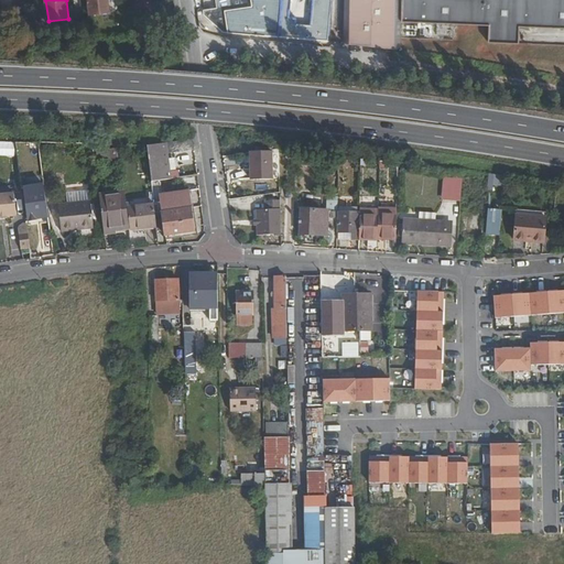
[(111,12),(109,0),(88,0),(91,15),(111,12)]
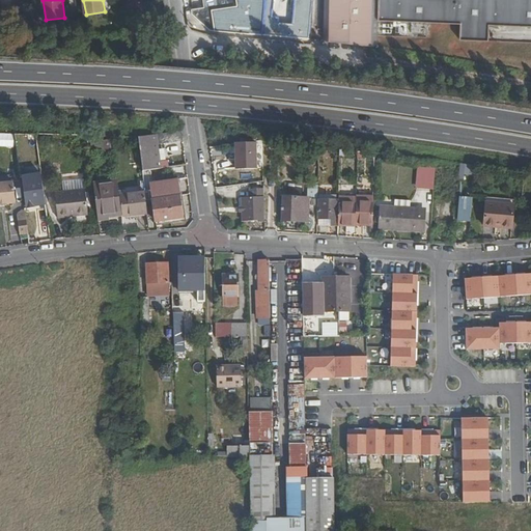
[(327,0),(327,42),(342,43),(343,14),(343,0),(327,0)]
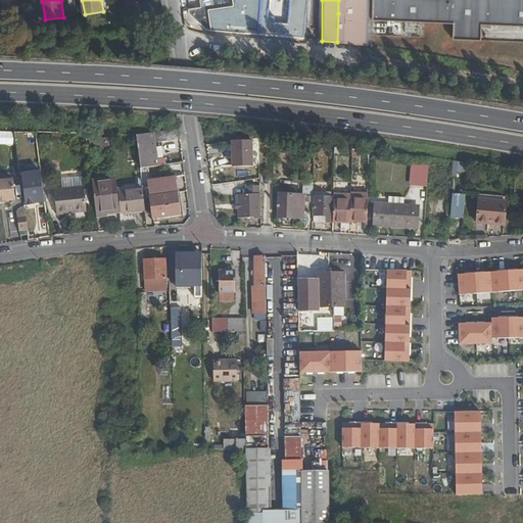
[(373,18),(373,0),(338,0),(338,2),(338,13),(337,42),(373,46),(373,33),(373,18)]
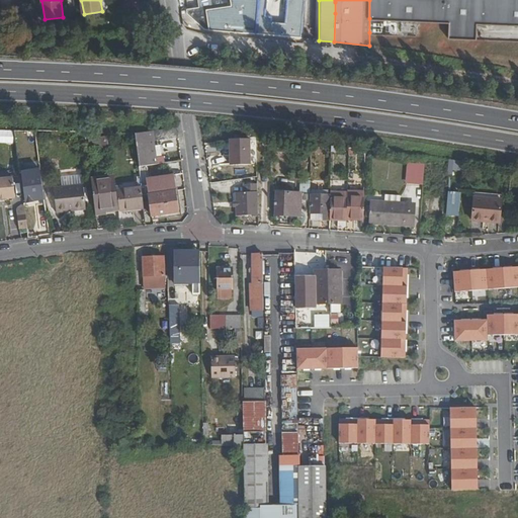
[(517,0),(369,0),(369,18),(449,22),(449,37),(477,38),(479,23),(517,24),(517,0)]
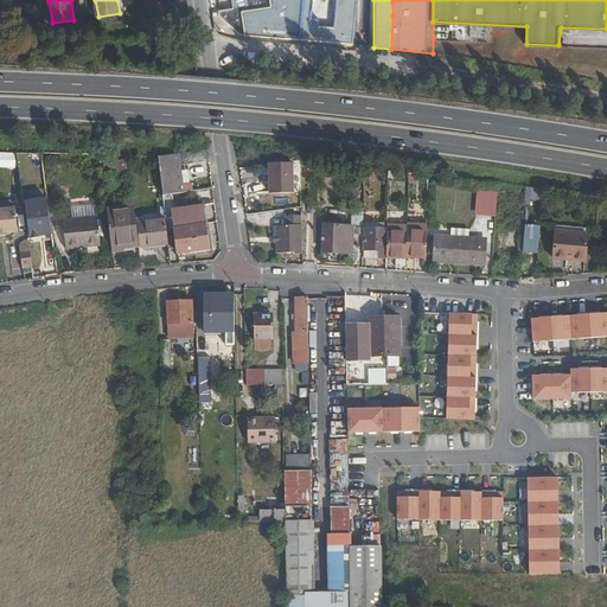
[(142,246),(170,242),(170,246),(178,244),(178,253),(209,250),(204,211),(174,215),(173,196),(184,193),(180,166),(210,163),(208,151),(159,157),(164,196),(164,197),(164,198),(166,219),(139,222),(142,246)]
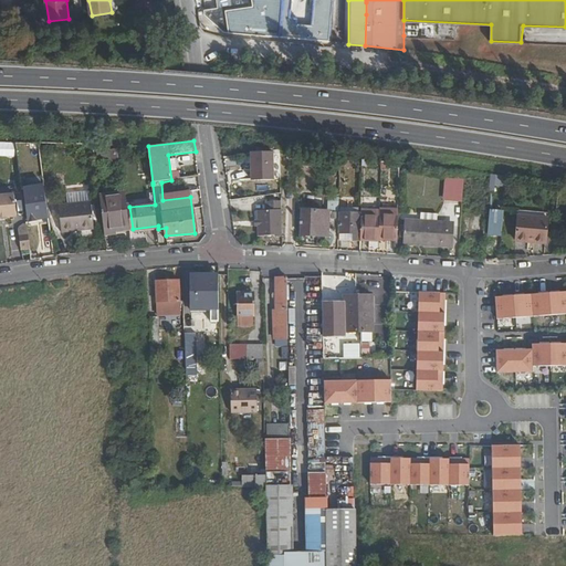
[(116,148),(96,150),(97,163),(117,160),(116,148)]
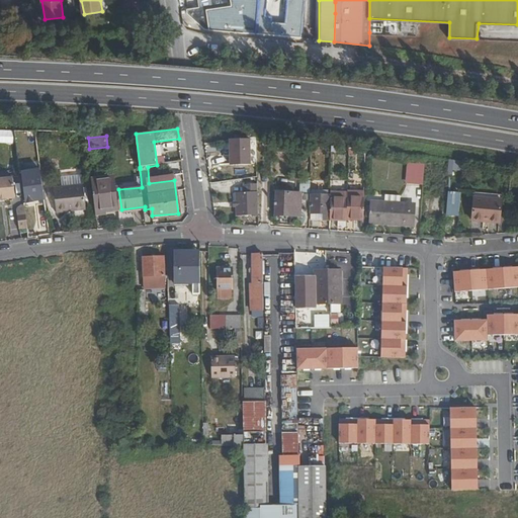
[(257,162),(256,137),(255,137),(254,137),(235,140),(234,145),(241,146),(241,162),(257,162)]
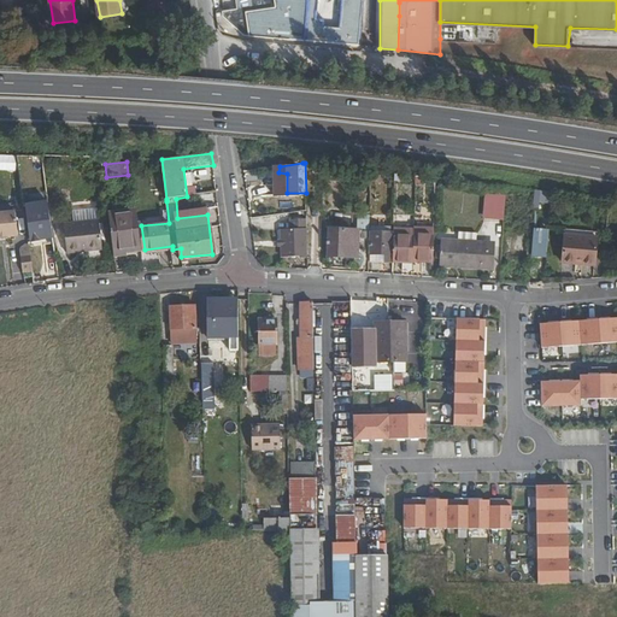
[(0,182),(11,182),(10,168),(0,166),(0,182)]
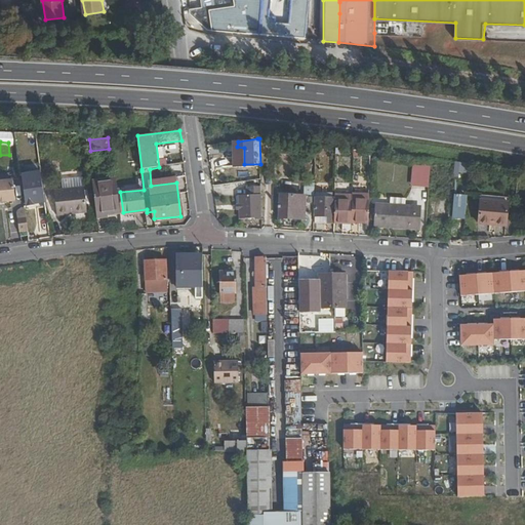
[(455,172),(466,173),(466,162),(455,162),(455,172)]
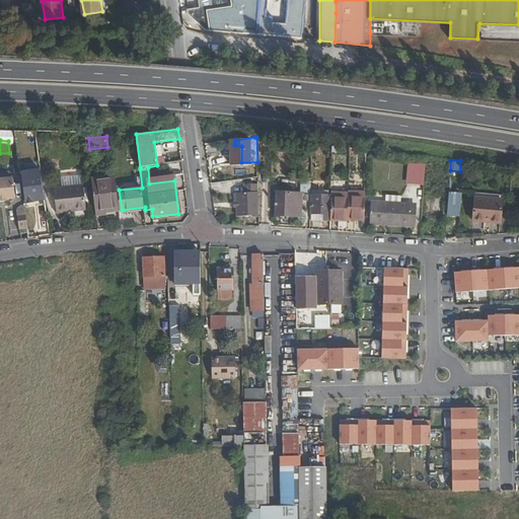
[(414,184),(429,187),(430,165),(415,164),(414,184)]
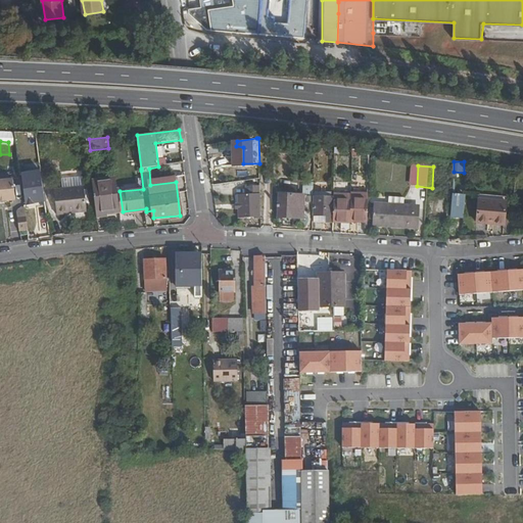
[(17,171),(18,204),(42,203),(40,171),(17,171)]
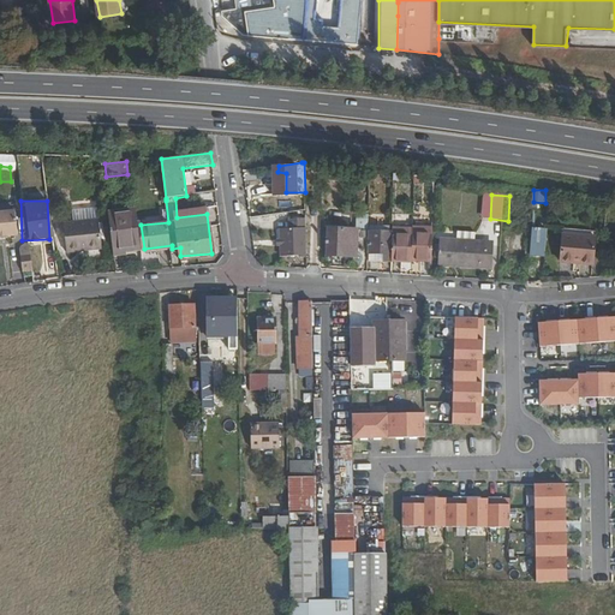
[(305,201),(282,204),(285,214),(304,210),(306,210),(305,208),(305,201)]
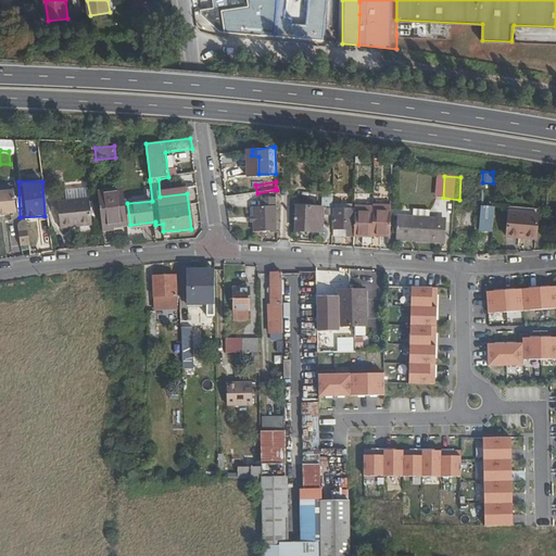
[(277,206),(277,190),(275,190),(257,193),(255,185),(243,186),(244,194),(249,194),(250,203),(264,201),(264,207),(270,207),(272,222),(265,222),(265,223),(264,223),(256,223),(257,231),(270,230),(270,232),(277,232),(276,206),(277,206)]
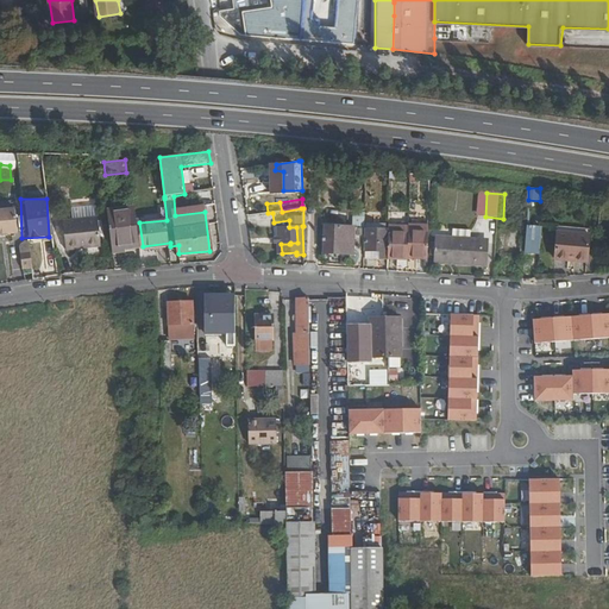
[(108,212),(113,244),(140,240),(136,208),(108,212)]
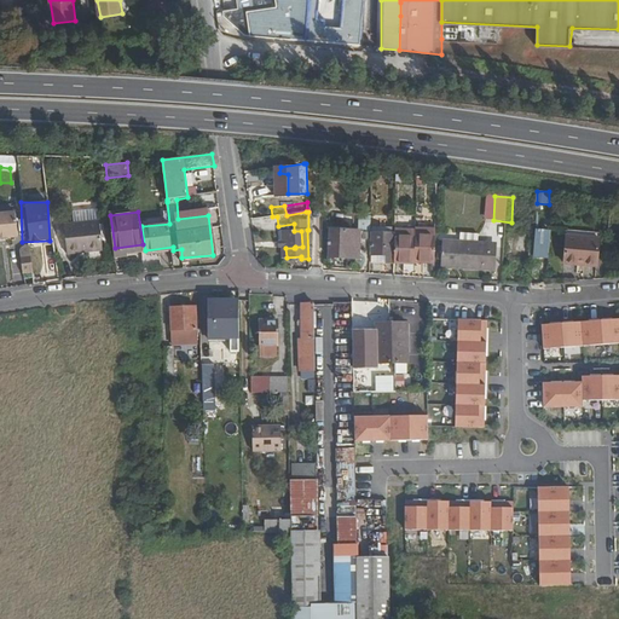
[(0,242),(10,241),(19,239),(17,215),(0,217),(0,242)]
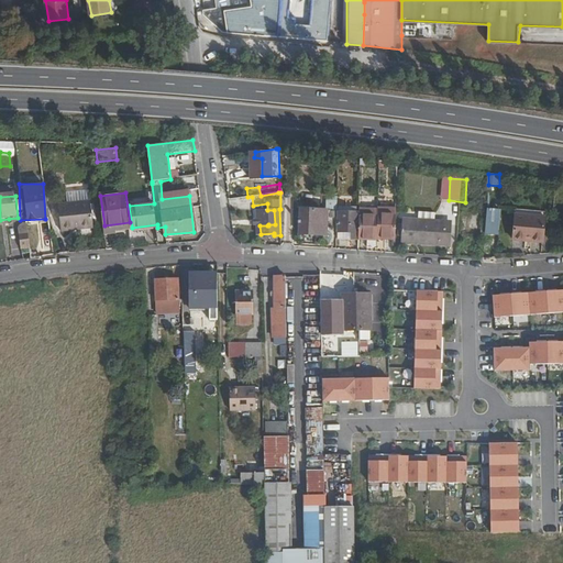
[(240,207),(253,206),(252,197),(247,197),(239,198),(240,207)]
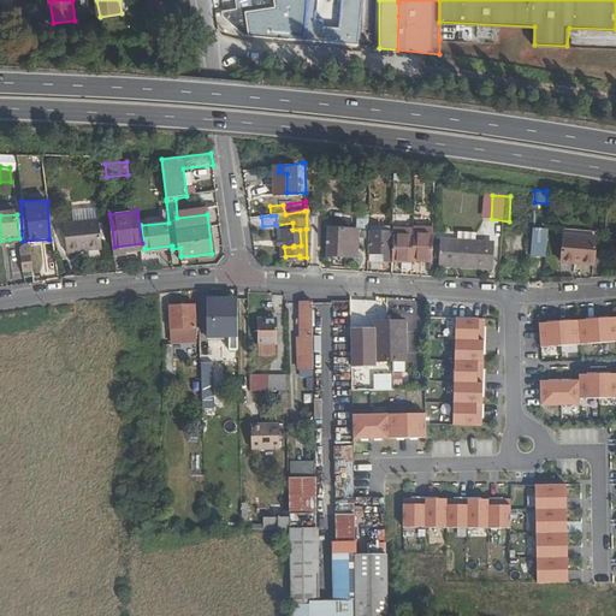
[(99,219),(65,225),(70,255),(104,249),(99,219)]
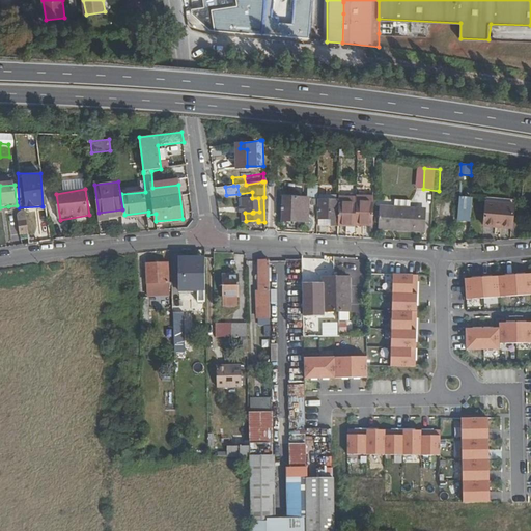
[(463,199),(438,196),(436,222),(460,224),(463,199)]
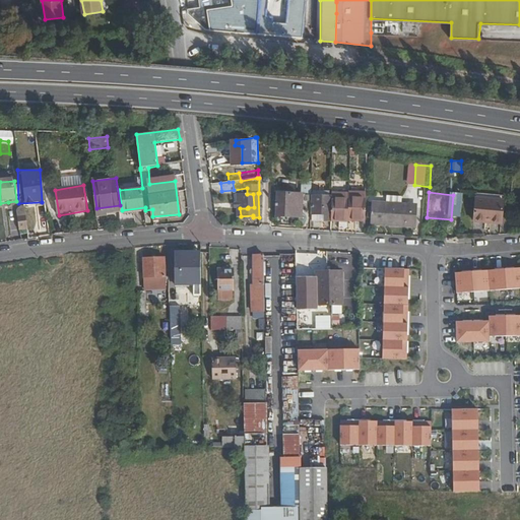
[(303,195),(277,193),(275,215),(301,217),(303,195)]
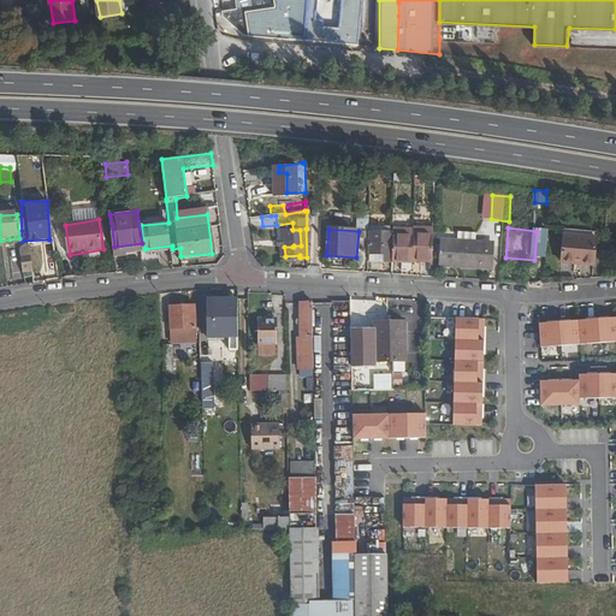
[(394,230),(394,246),(391,246),(392,234),(372,231),(371,254),(383,255),(381,262),(394,262),(394,261),(394,259),(404,259),(414,260),(414,259),(424,259),(434,260),(434,230),(414,229),(414,231),(394,230)]
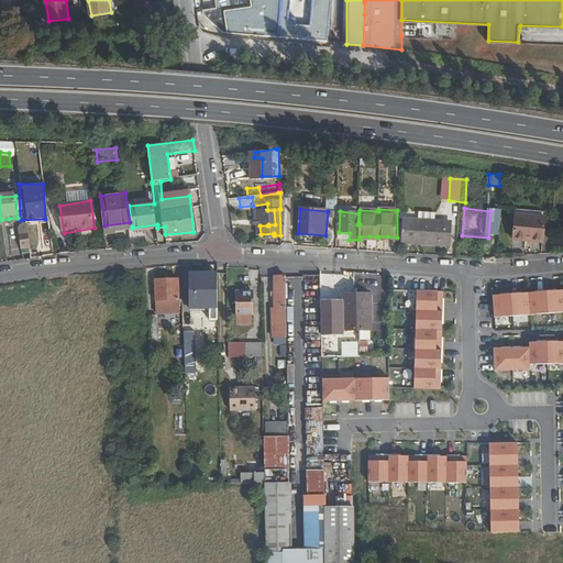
[(423,212),(422,221),(439,222),(440,213),(423,212)]
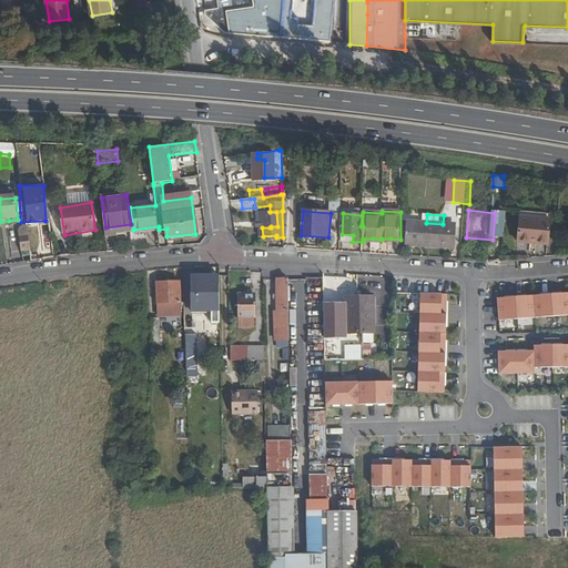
[(557,222),(527,219),(525,242),(543,244),(543,246),(555,247),(557,222)]
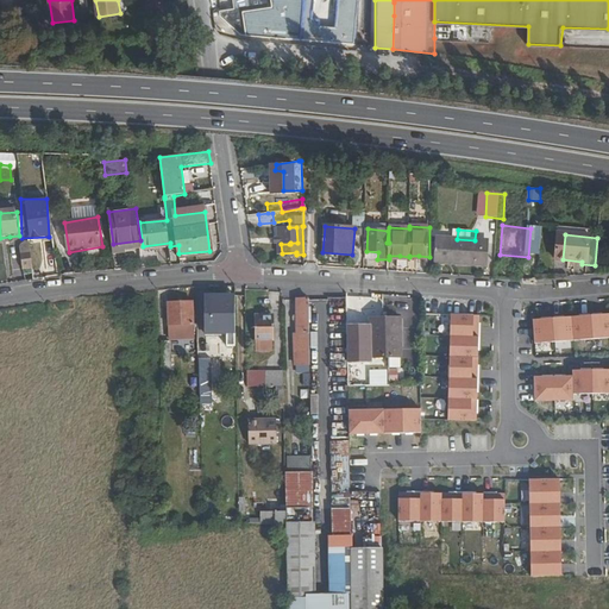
[(457,239),(440,237),(437,262),(446,263),(491,267),(494,245),(476,244),(476,240),(475,240),(457,239)]
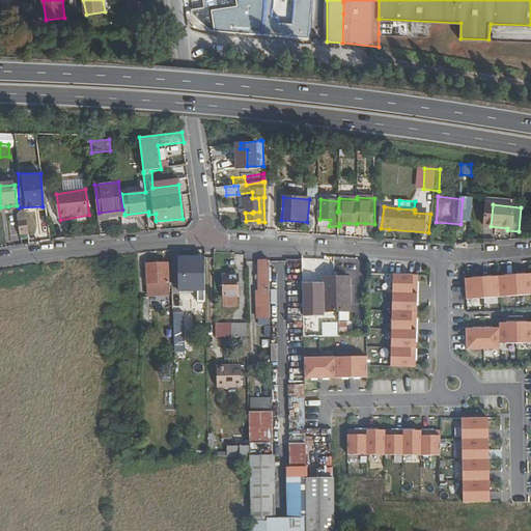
[(28,221),(20,222),(21,236),(29,235),(28,221)]
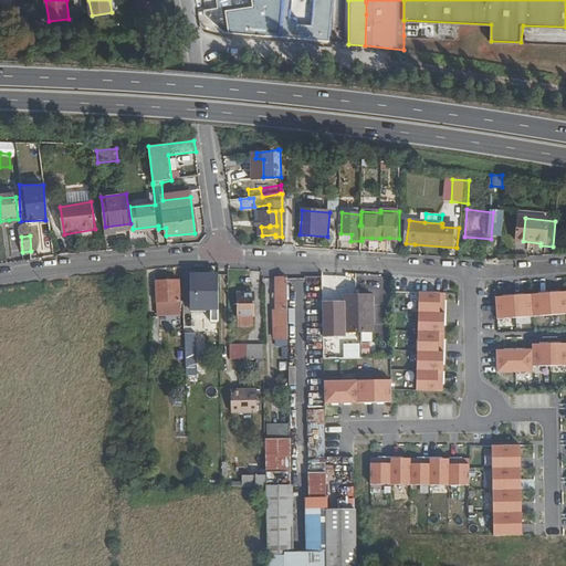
[(355,293),(355,273),(324,274),(324,287),(341,287),(341,293),(355,293)]
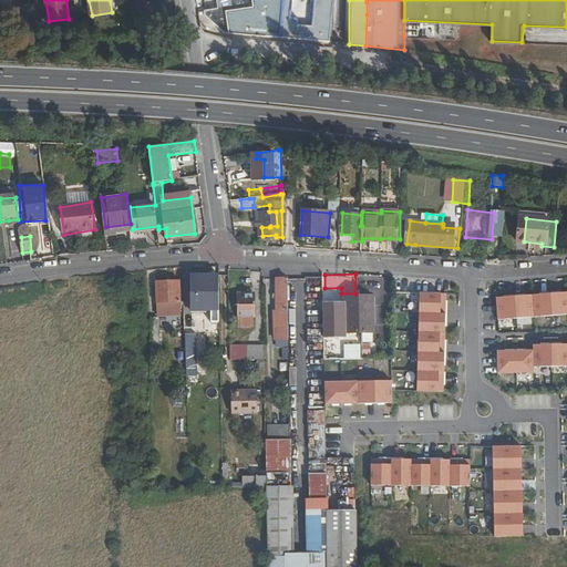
[(213,327),(220,327),(219,294),(212,294),(210,275),(191,275),(191,310),(213,310),(213,327)]
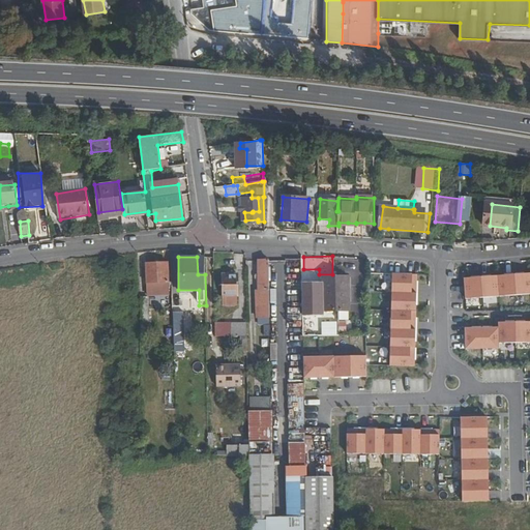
[(269,259),(257,259),(257,289),(254,289),(255,306),(270,306),(269,259)]
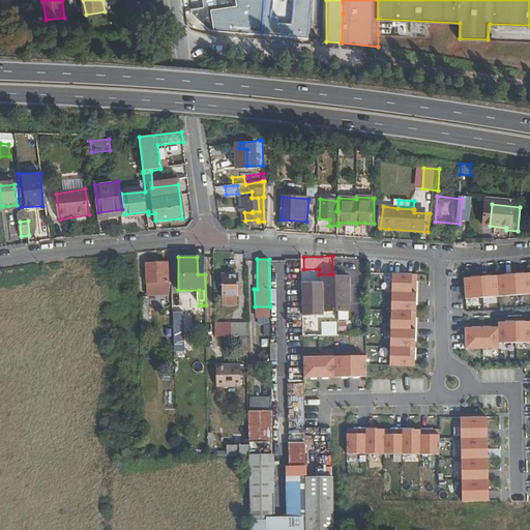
[(168,263),(146,263),(147,284),(169,283),(168,263)]
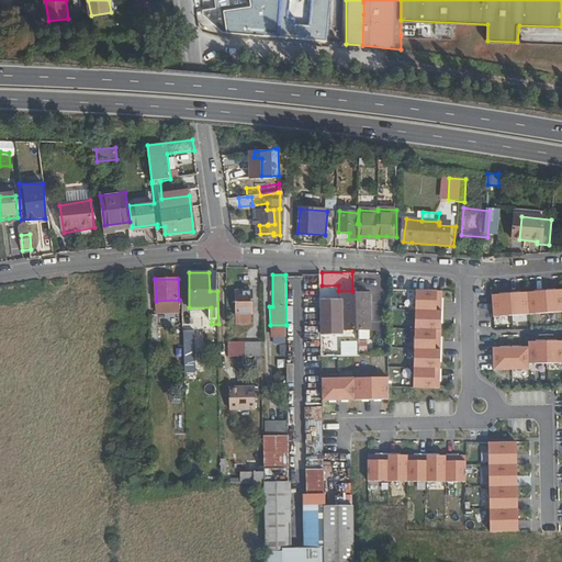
[(445,291),(418,290),(418,310),(444,311),(445,291)]
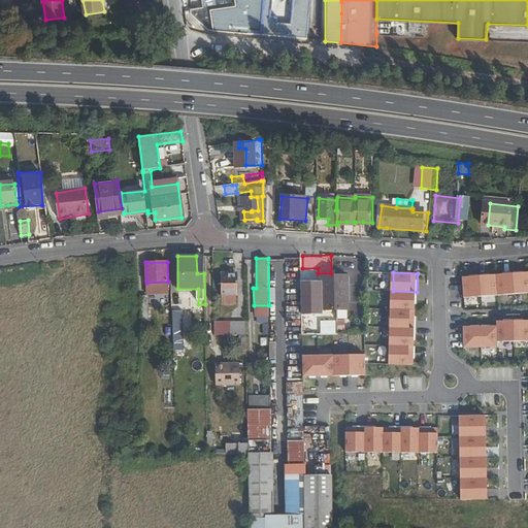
[(527,272),(465,277),(466,298),(527,293),(527,272)]
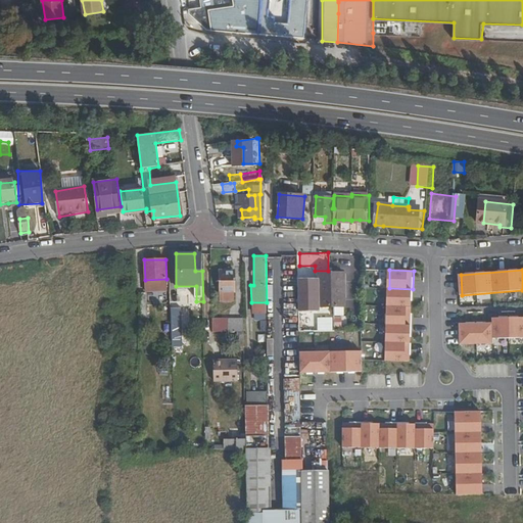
[(220,271),(220,291),(234,291),(235,291),(234,271),(220,271)]
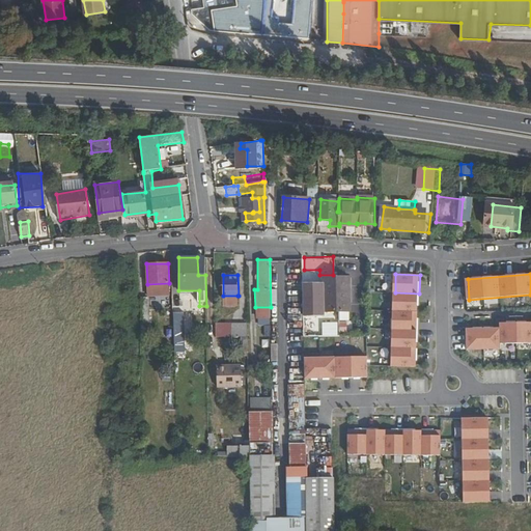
[(352,277),(325,277),(325,311),(352,311),(352,277)]
